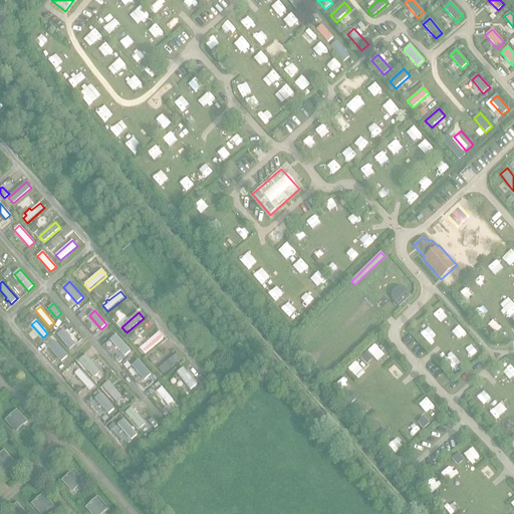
[(56,334),(69,349),(76,344),(63,329),(56,334)]
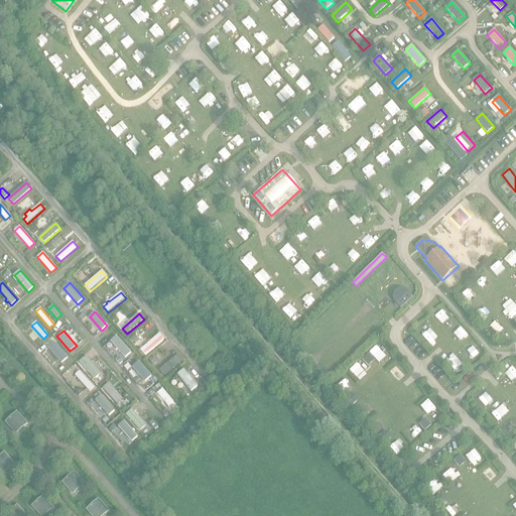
[(158,335),(141,350),(146,356),(163,341),(158,335)]
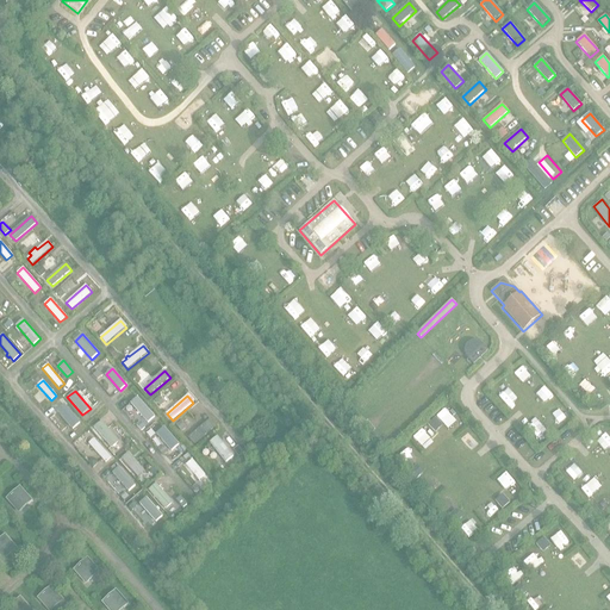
[(131,403),(148,423),(155,417),(138,397),(131,403)]
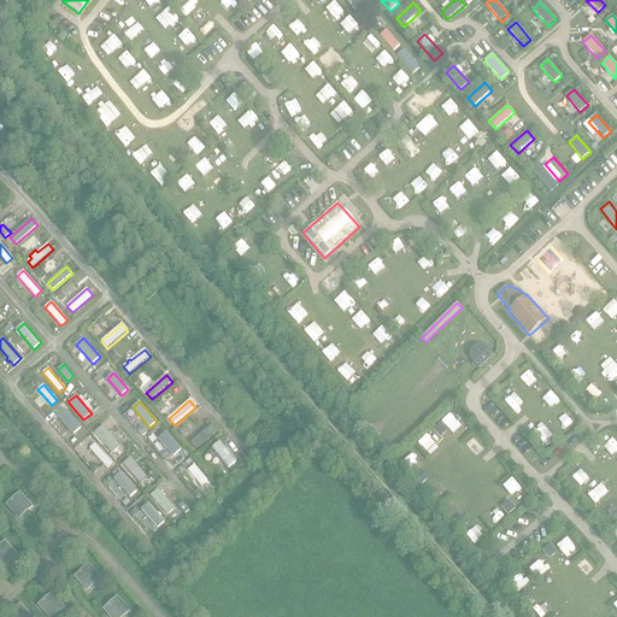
[(58,412),(71,428),(77,423),(63,407),(58,412)]
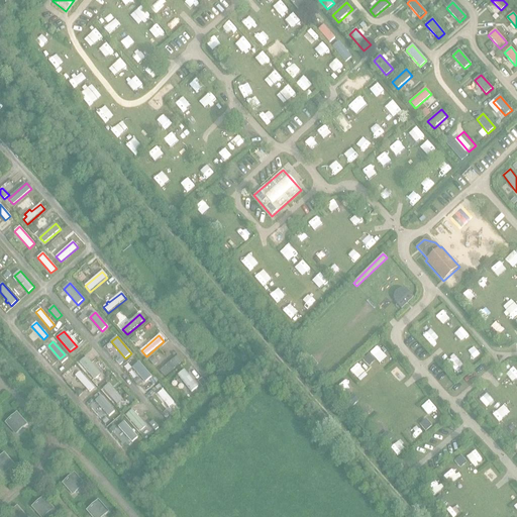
[(113,358),(120,367),(124,363),(118,355),(113,358)]
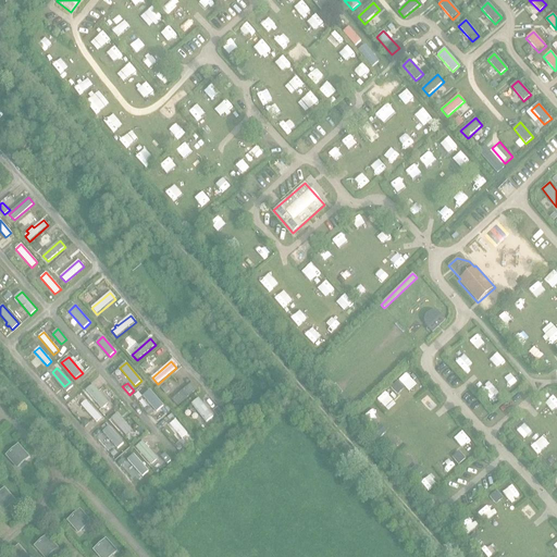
[(87,391),(102,409),(110,404),(94,384),(87,391)]
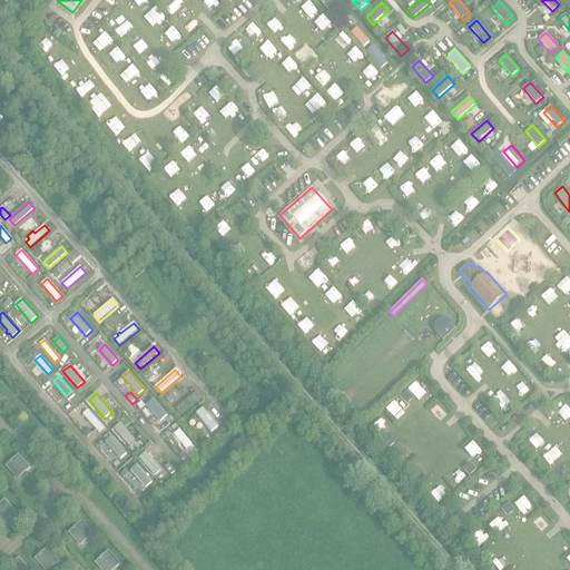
[(195,393),(176,410),(182,415),(200,400),(195,393)]
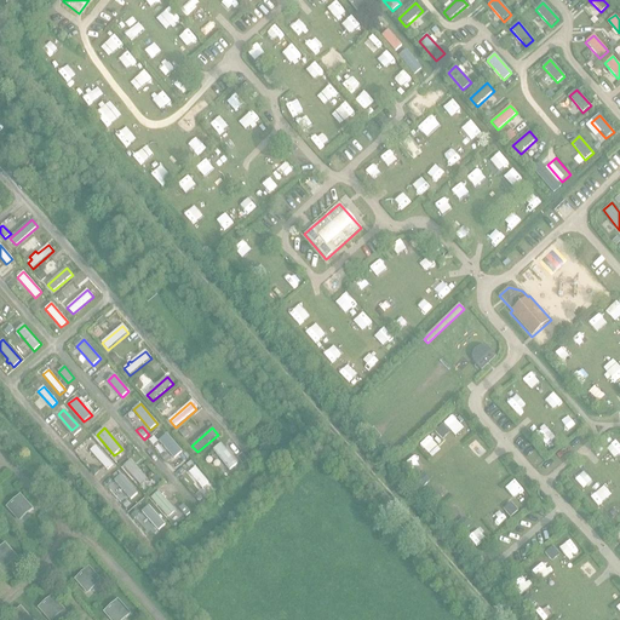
[(158,438),(174,458),(182,453),(164,432),(158,438)]
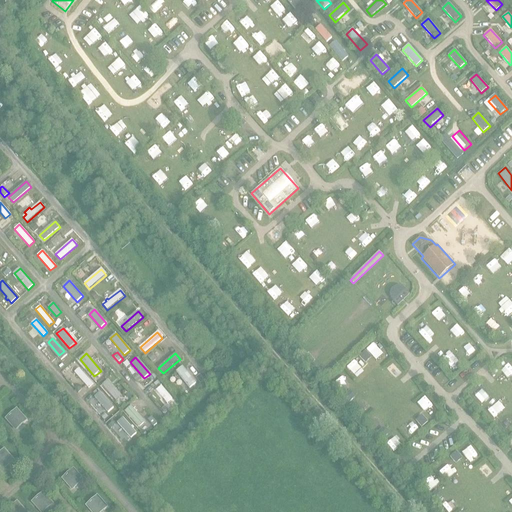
[(177,371),(190,388),(196,383),(183,366),(177,371)]
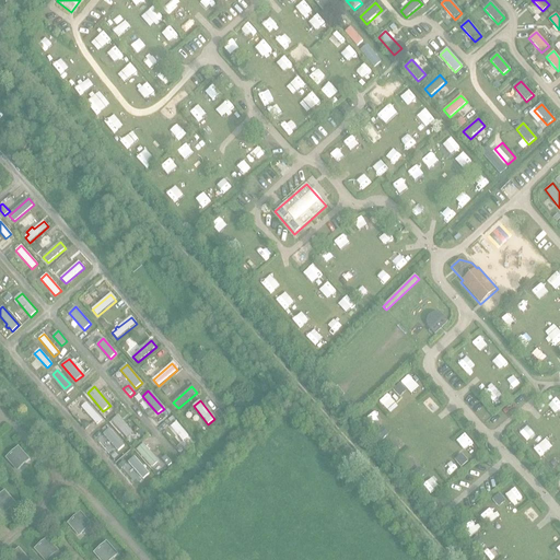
[(81,407),(97,424),(102,421),(86,403),(81,407)]
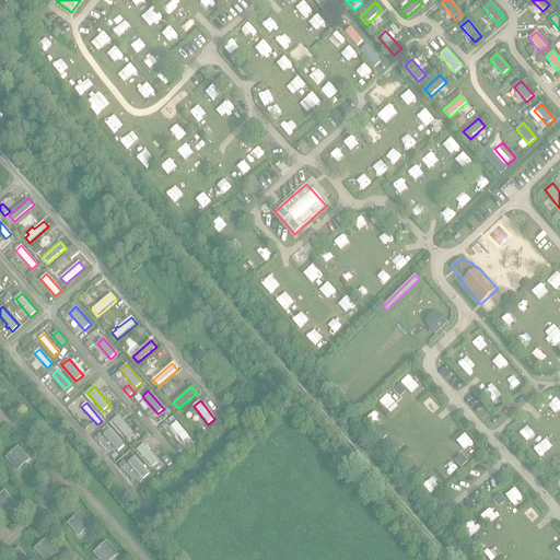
[(112,421),(127,439),(133,434),(118,416),(112,421)]
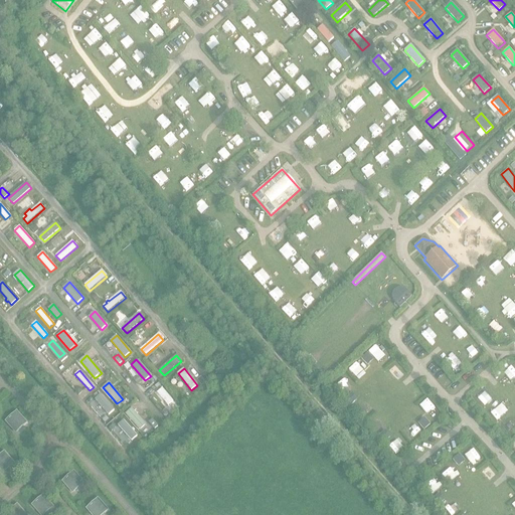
[(157,392),(168,405),(173,401),(162,388),(157,392)]
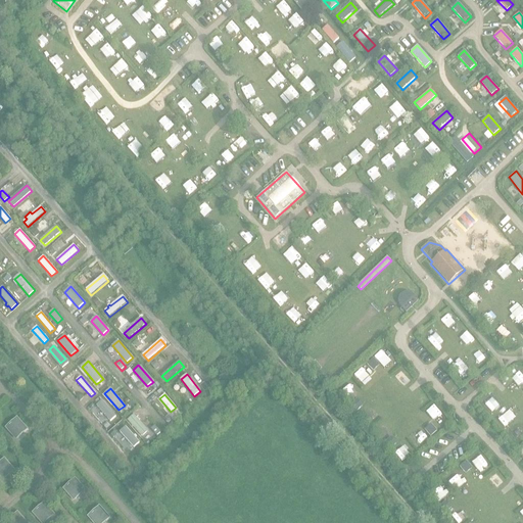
[(97,406),(110,421),(116,416),(103,400),(97,406)]
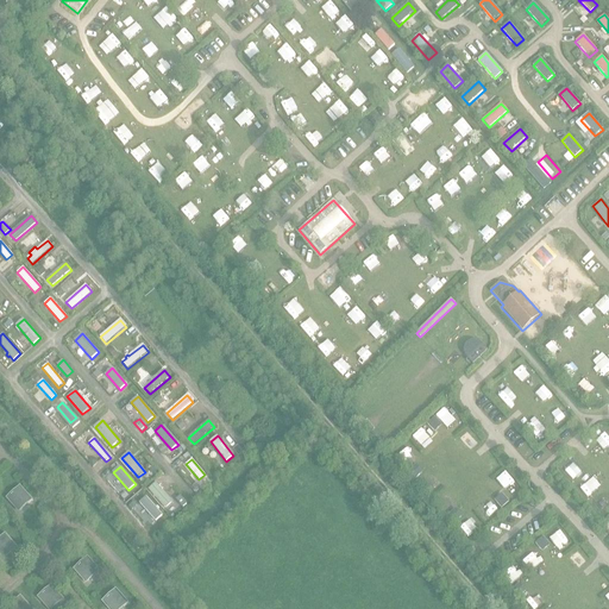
[(173,502),(163,490),(163,488),(161,485),(159,487),(156,483),(149,489),(165,508),(173,502)]
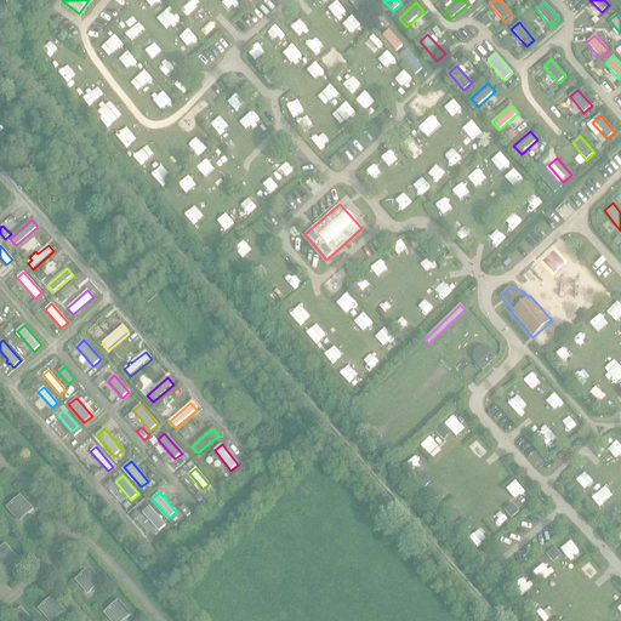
[(29,512),(30,514),(35,510),(22,495),(7,507),(12,512),(15,511),(22,519),(29,512)]
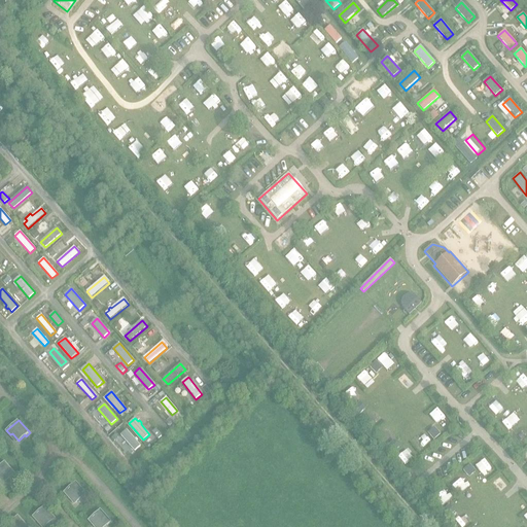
[(121,435),(135,451),(140,446),(127,430),(121,435)]
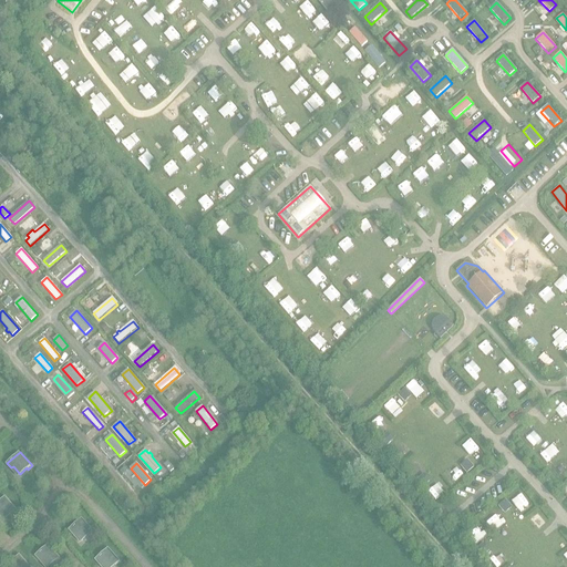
[(12,512),(13,513),(17,511),(6,496),(0,500),(0,514),(3,519),(12,512)]
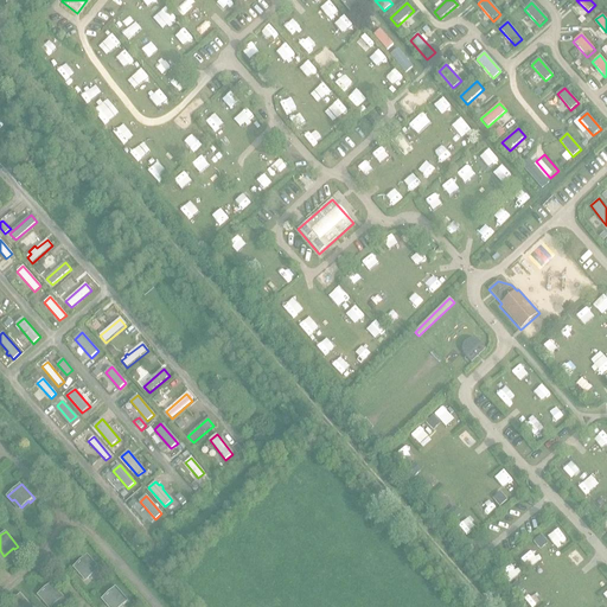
[(95,573),(100,569),(88,555),(75,567),(78,572),(81,570),(88,579),(95,573)]
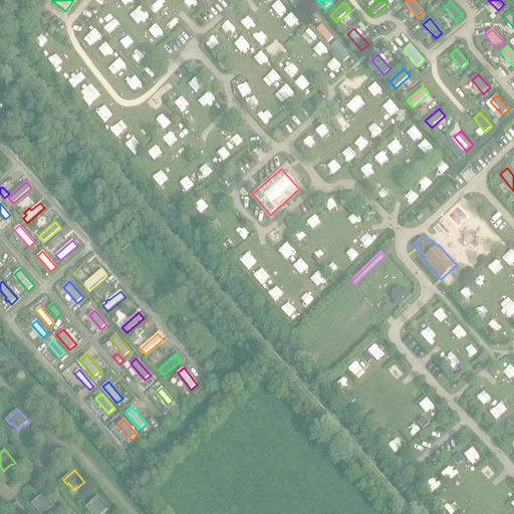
[(50,508),(54,505),(44,493),(33,503),(36,507),(38,506),(44,513),(50,508)]
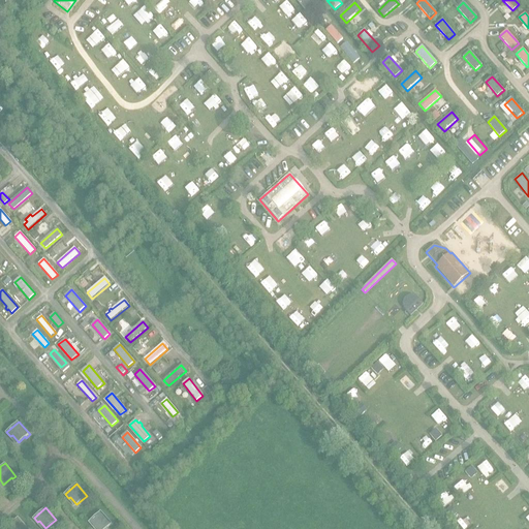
[(104,528),(107,527),(109,528),(112,524),(101,511),(90,522),(93,526),(95,525),(98,528),(104,528)]
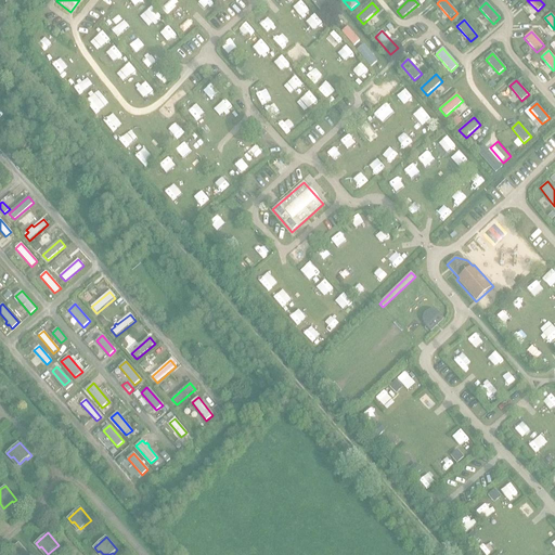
[(29,554),(20,543),(7,554),(29,554)]
